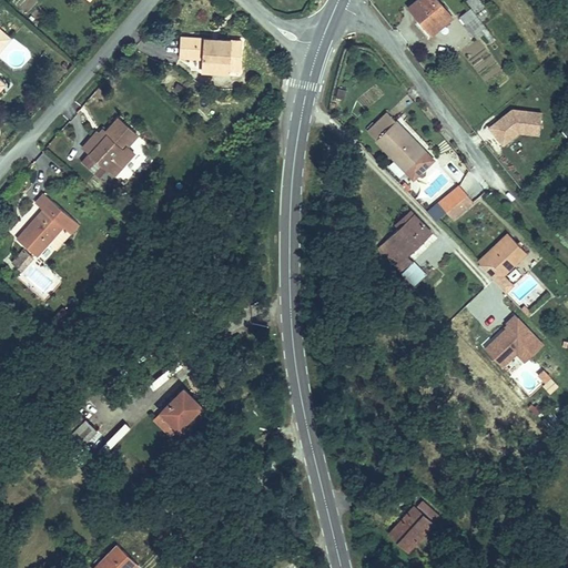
[(438,0),(415,0),(408,6),(432,32),(452,16),(438,0)]
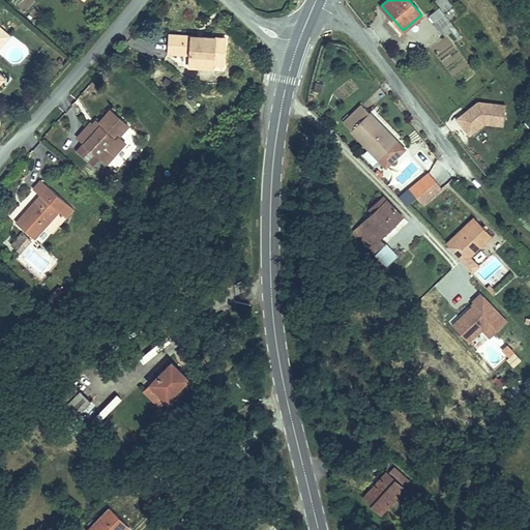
[(448,0),(436,0),(449,18),(458,12),(448,0)]
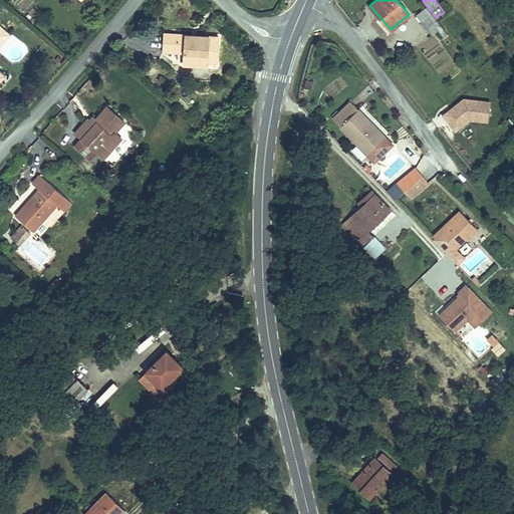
[(430,33),(439,23),(424,7),(414,17),(430,33)]
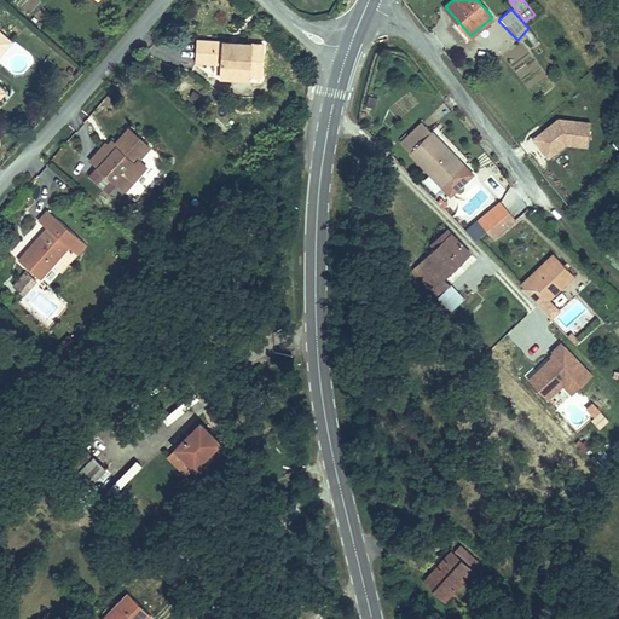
[(531,30),(522,34),(530,47),(537,42),(531,30)]
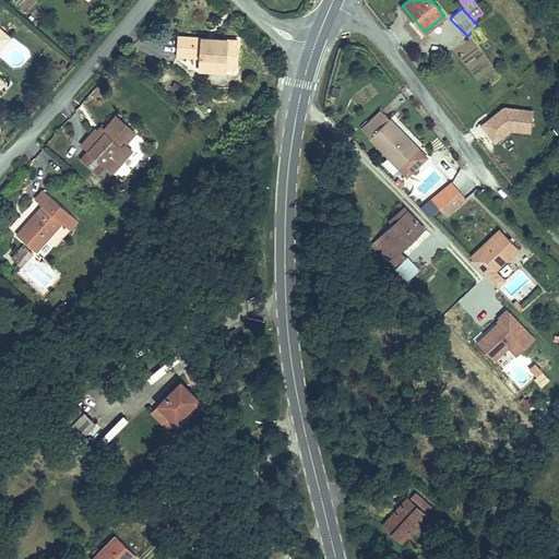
[(9,37),(0,28),(0,36),(6,40),(9,37)]
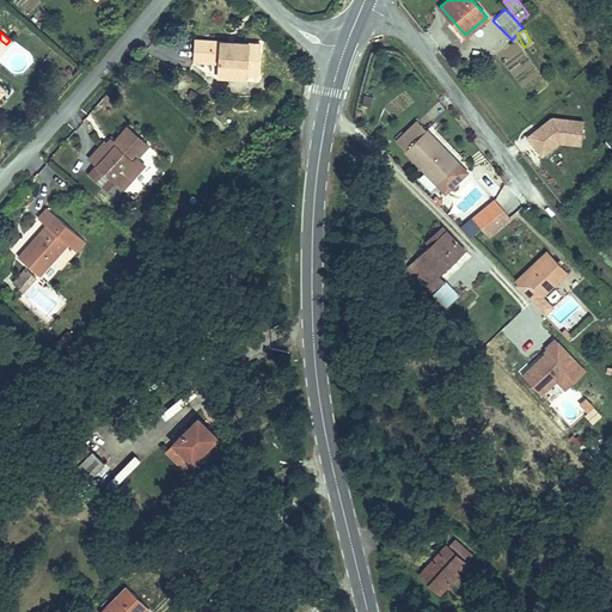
[(194,40),(191,60),(216,62),(215,78),(244,80),(245,75),(256,77),(258,42),(234,41),(233,49),(218,48),(218,41),(194,40)]
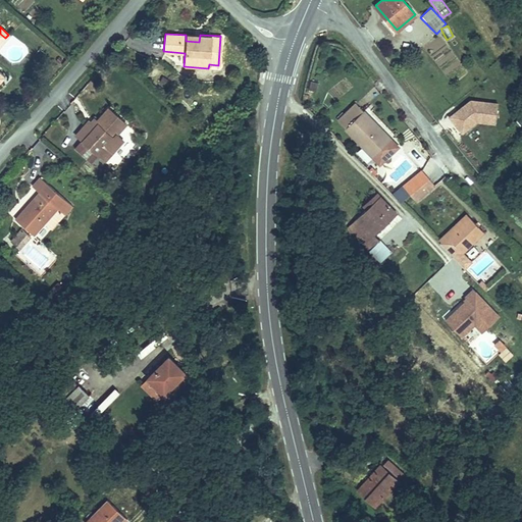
[(497,122),(499,103),(472,100),(451,116),(463,132),(477,120),(497,122)]
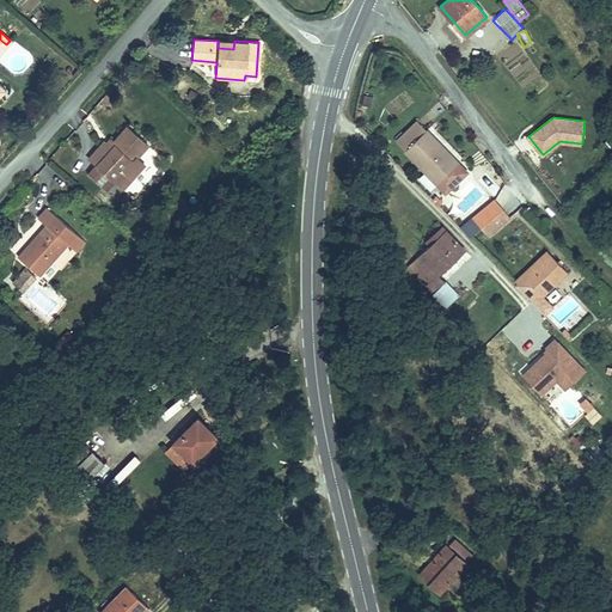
[(424,132),(417,123),(395,144),(402,152),(435,187),(444,196),(465,176),(457,167),(424,132)]
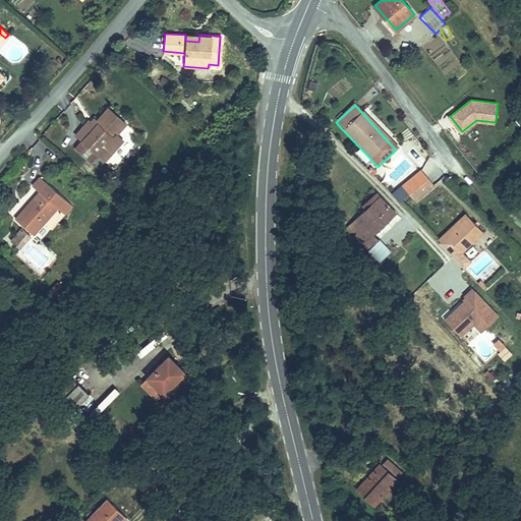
[(91,124),(78,138),(84,143),(100,158),(107,151),(113,156),(123,143),(118,137),(127,128),(110,112),(96,127),(91,124)]
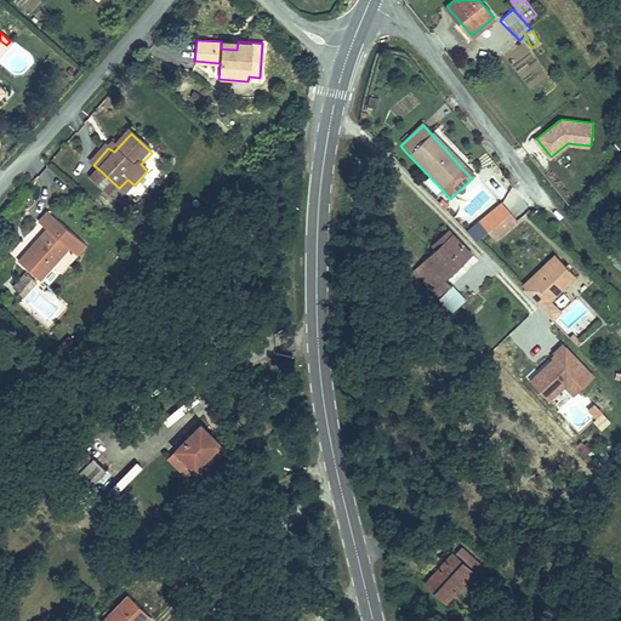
[(119,188),(101,171),(92,180),(110,198),(119,188)]
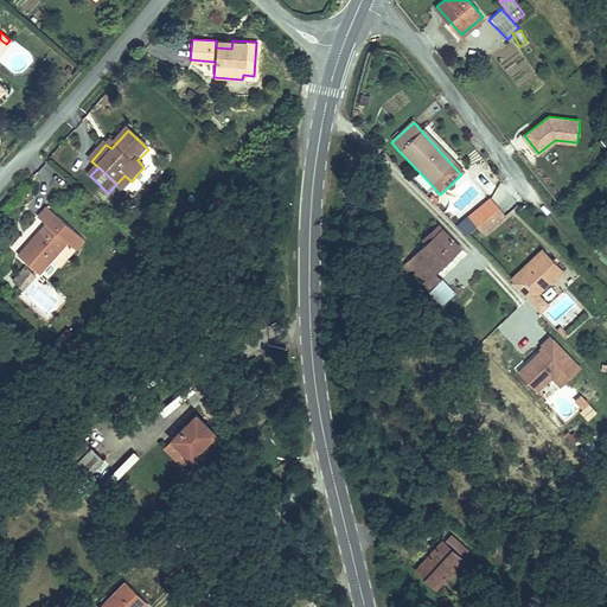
[(477,229),(499,209),(489,198),(467,218),(451,234),(460,243),(477,229)]
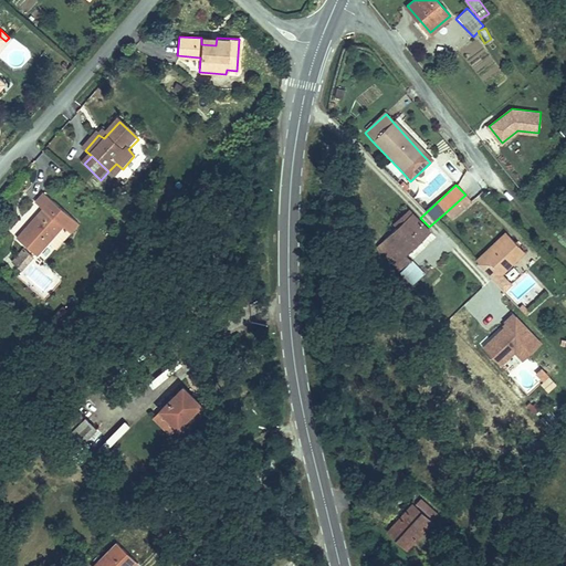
[(77,222),(44,191),(35,200),(42,206),(37,212),(40,216),(27,229),(23,226),(16,234),(33,250),(35,253),(62,224),(70,231),(77,222)]
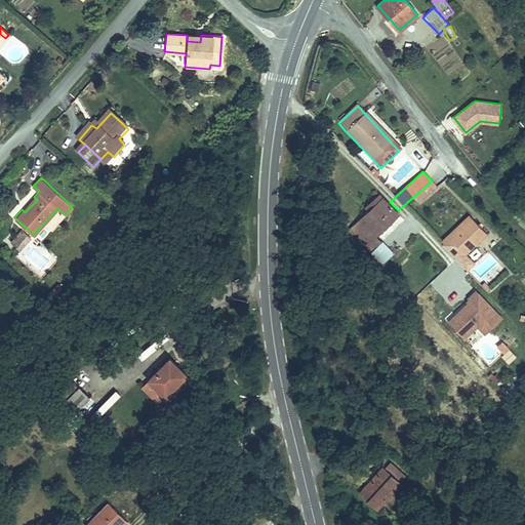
[(432,180),(412,198),(418,205),(438,188),(432,180)]
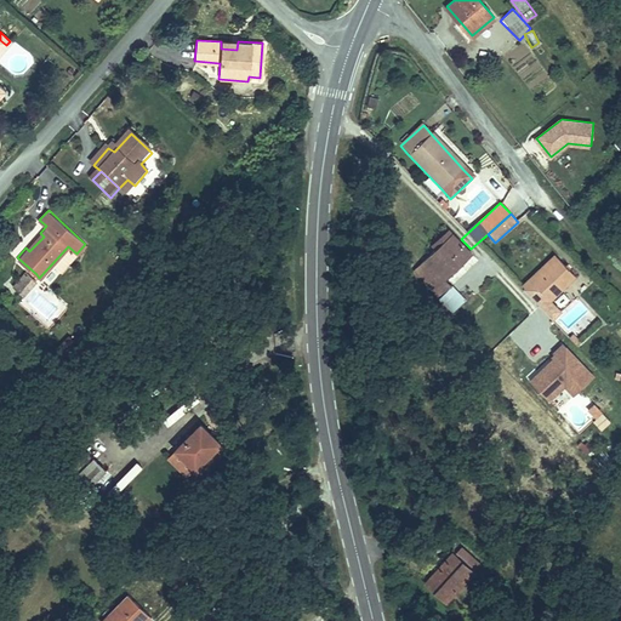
[(453,233),(443,243),(465,267),(476,256),(453,233)]
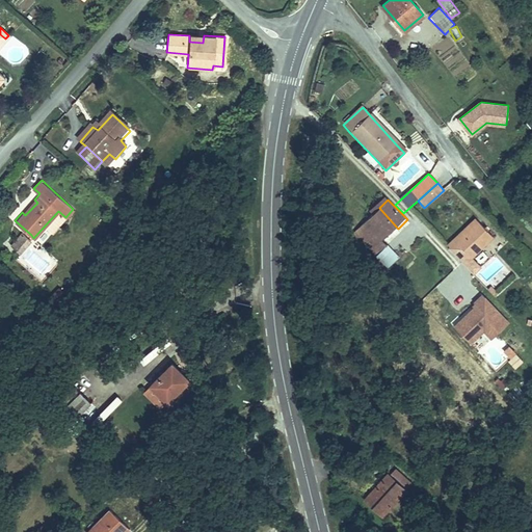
[(379,246),(398,229),(379,208),(354,231),(366,241),(370,237),(379,246)]
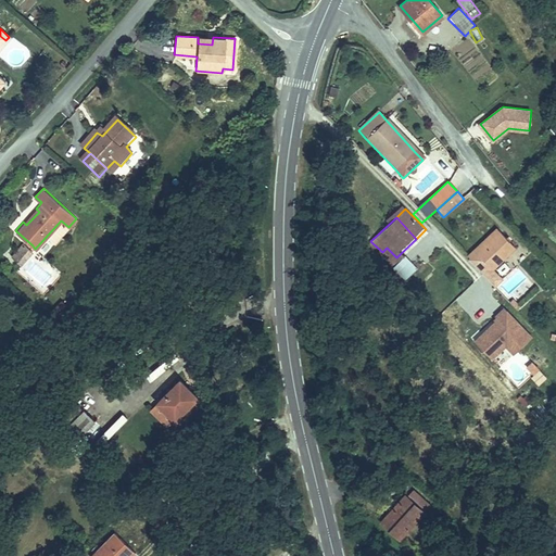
[(469,258),(498,229),(496,227),(467,256),(469,258)]
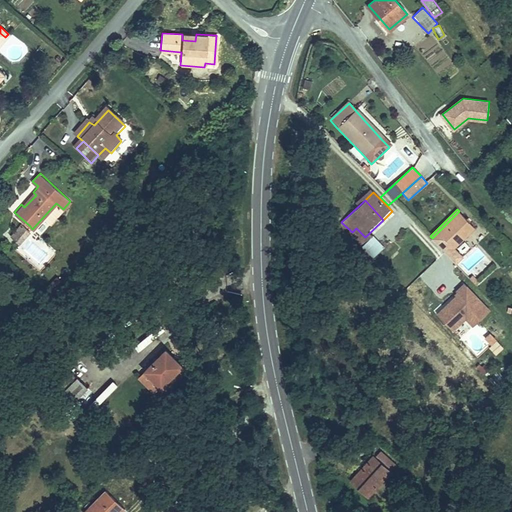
[(454,246),(474,226),(459,211),(432,238),(446,253),(455,262),(462,255),(454,246)]
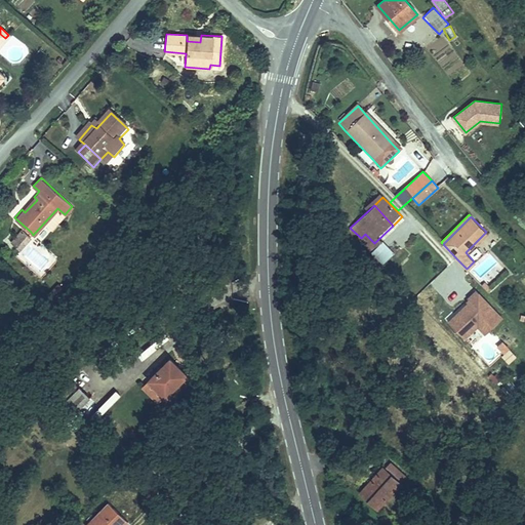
[(19,247),(31,235),(24,230),(13,241),(19,247)]
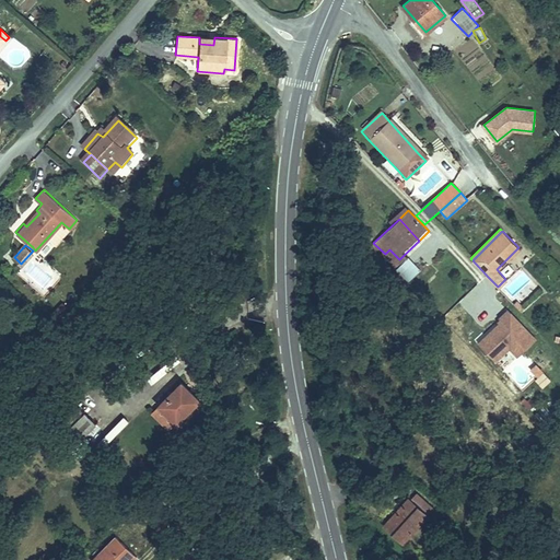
[(478,342),(494,360),(509,347),(514,341),(523,350),(535,338),(508,310),(499,318),(501,319),(478,342)]
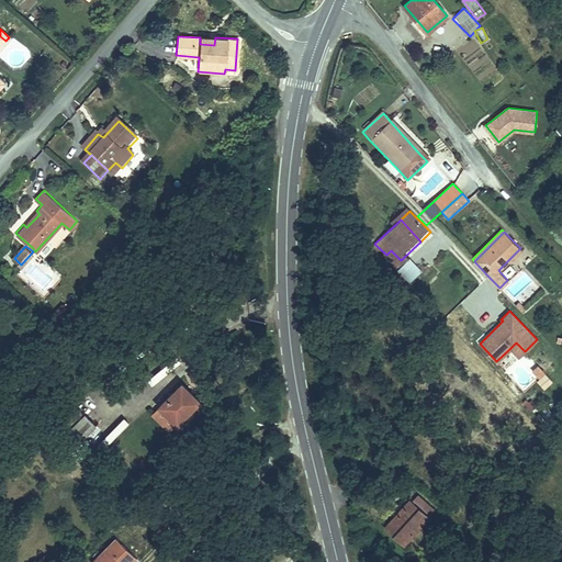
[(525,351),(516,343),(510,348),(519,357),(525,351)]
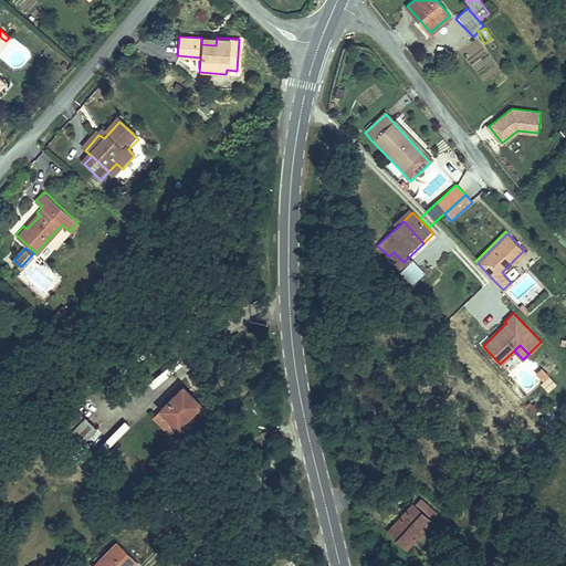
[(182,391),(161,412),(176,427),(179,430),(200,408),(182,391)]
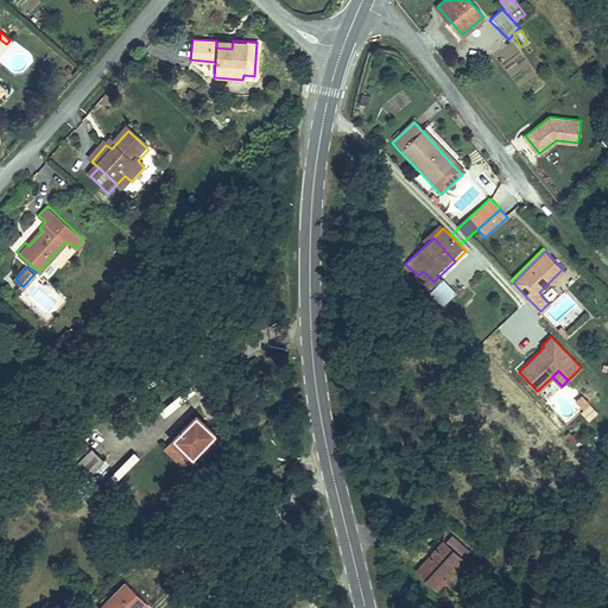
[(189,458),(173,443),(164,453),(181,468),(189,458)]
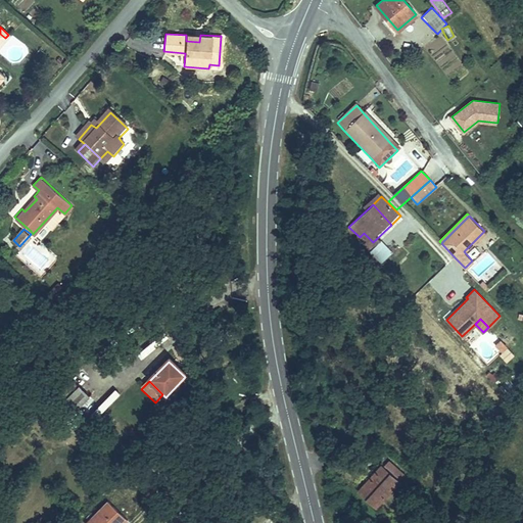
[(88,400),(77,388),(66,398),(79,410),(88,400)]
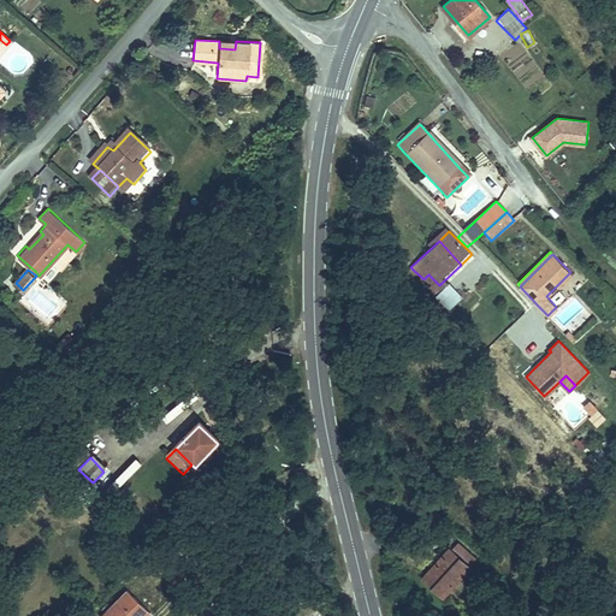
[(479,569),(458,550),(434,576),(455,596),(479,569)]
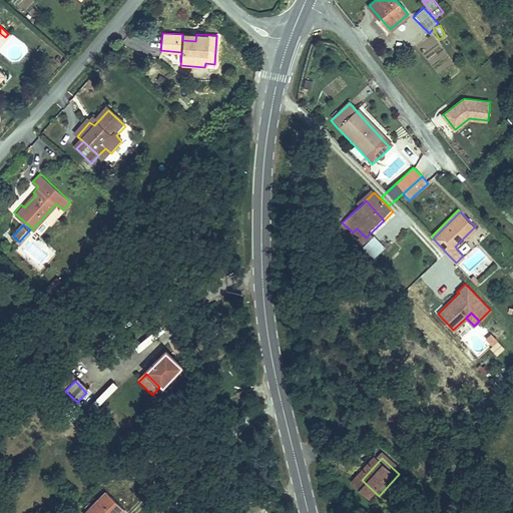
[(123,512),(120,510),(103,495),(85,512),(123,512)]
